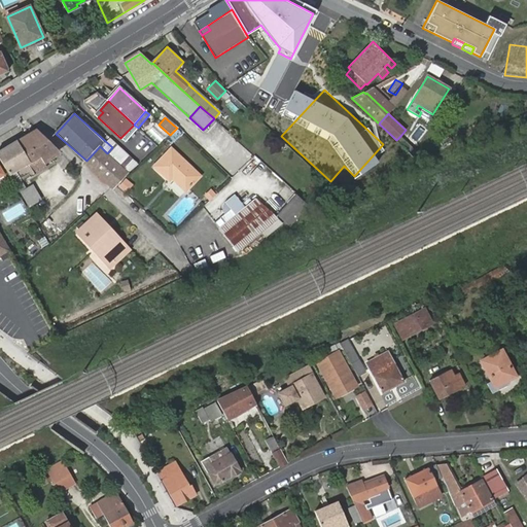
[(217,120),(207,131),(212,136),(222,125),(217,120)]
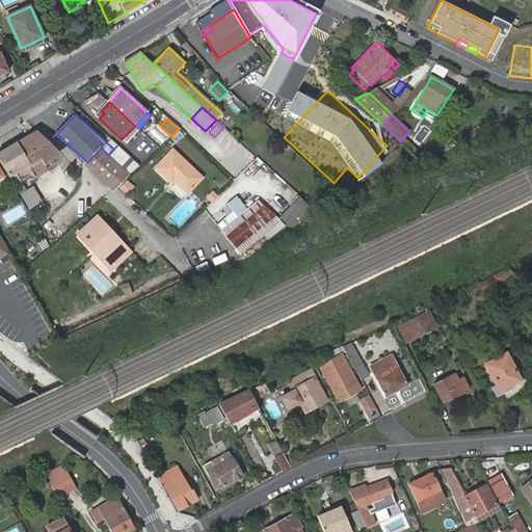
[(126,143),(139,129),(135,126),(122,139),(126,143)]
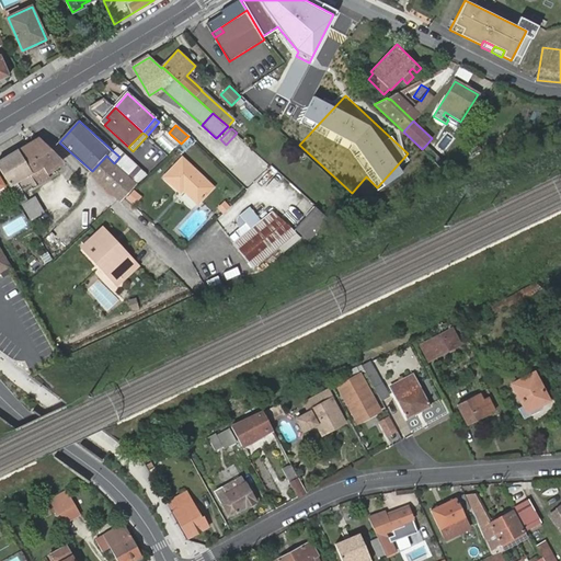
[(181,144),(176,147),(181,152),(193,141),(187,137),(181,144)]
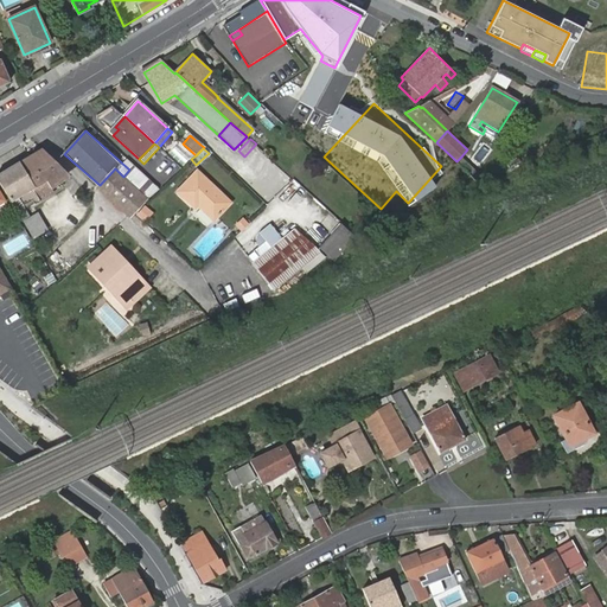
[(46,180),(64,170),(40,149),(0,173),(0,185),(10,202),(11,202),(24,223),(31,218),(25,209),(33,204),(33,205),(53,193),(46,180)]
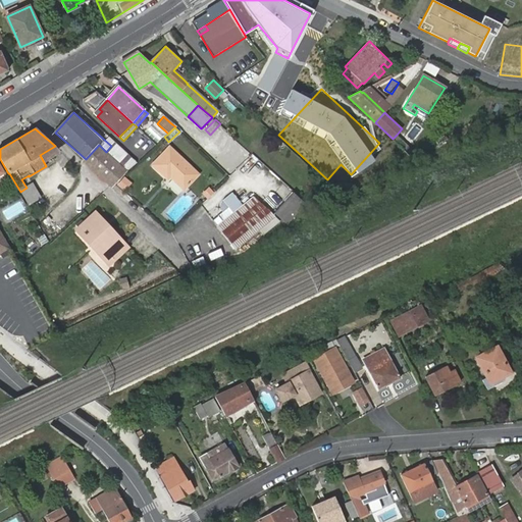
[(397,135),(393,139),(401,145),(404,141),(397,135)]
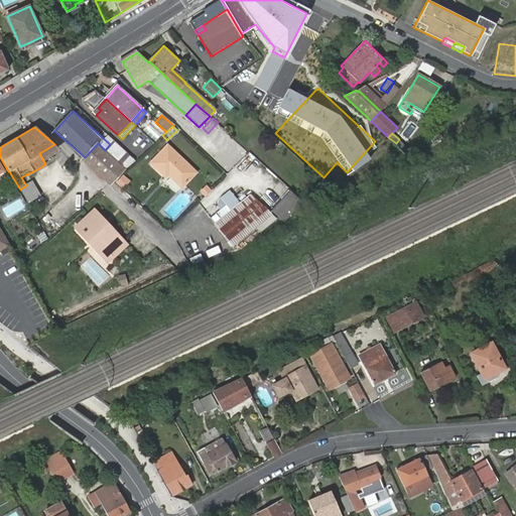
[(440,133),(431,137),(433,142),(442,137),(440,133)]
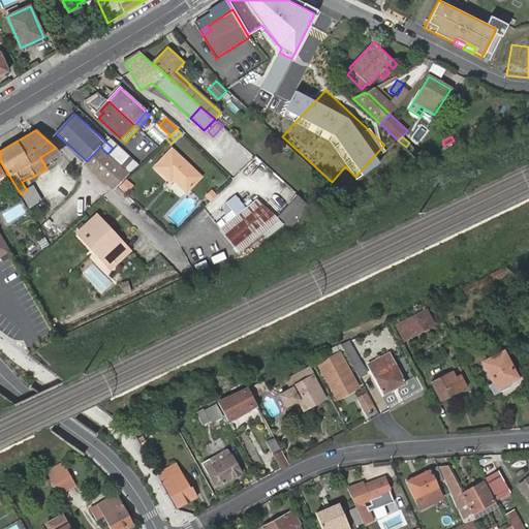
[(107,154),(128,174),(138,164),(117,144),(113,148),(107,154)]
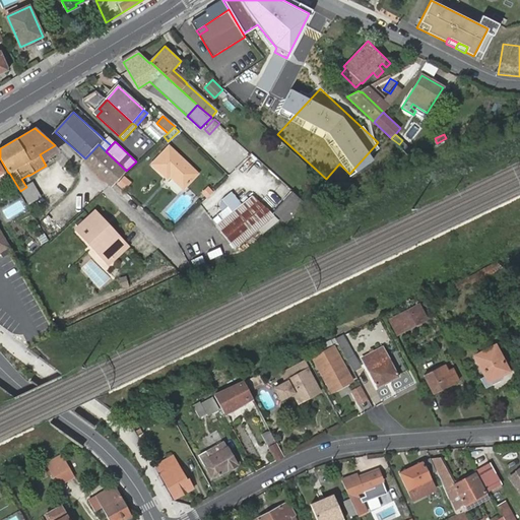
[(85,160),(110,185),(111,185),(126,171),(106,151),(99,145),(85,160)]
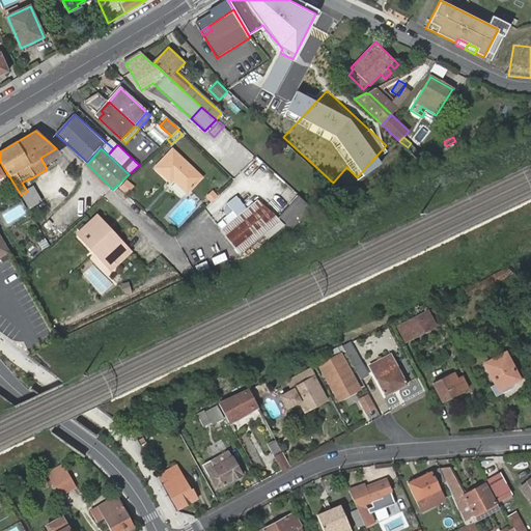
[(416,149),(413,152),(419,158),(422,155),(416,149)]
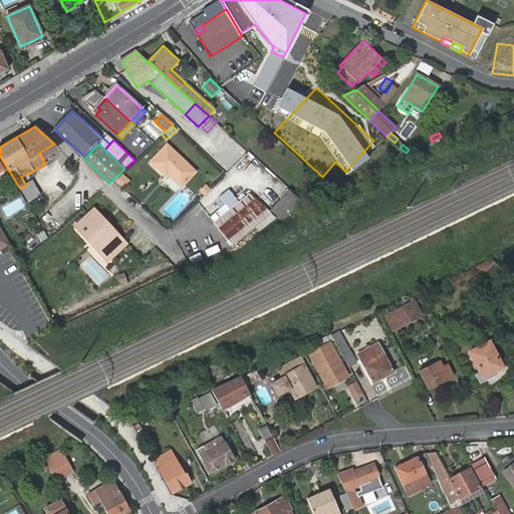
[(150,163),(164,177),(167,174),(181,187),(194,172),(166,146),(150,163)]
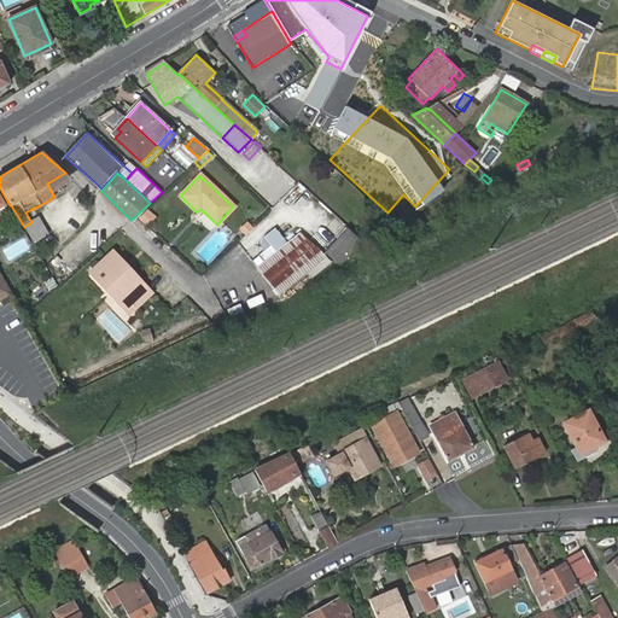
[(147,210),(140,219),(147,225),(155,216),(147,210)]
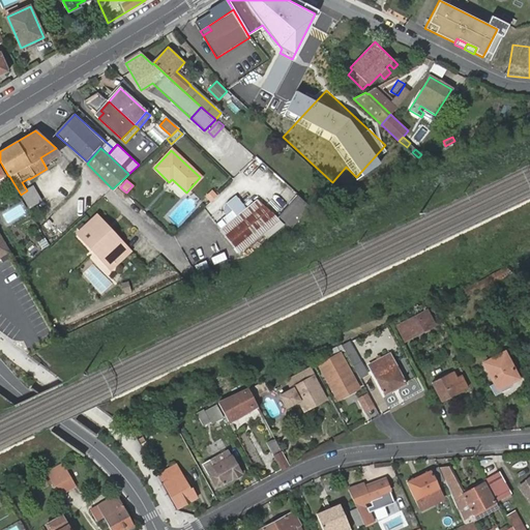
[(28,208),(30,206),(34,204),(27,190),(21,195),(28,208)]
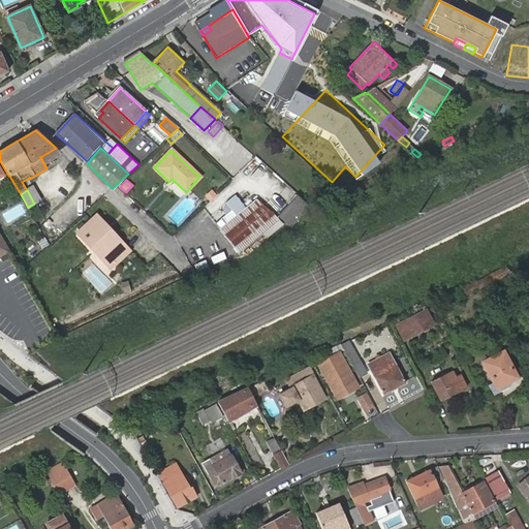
[(212,190),(206,195),(209,199),(215,194),(212,190)]
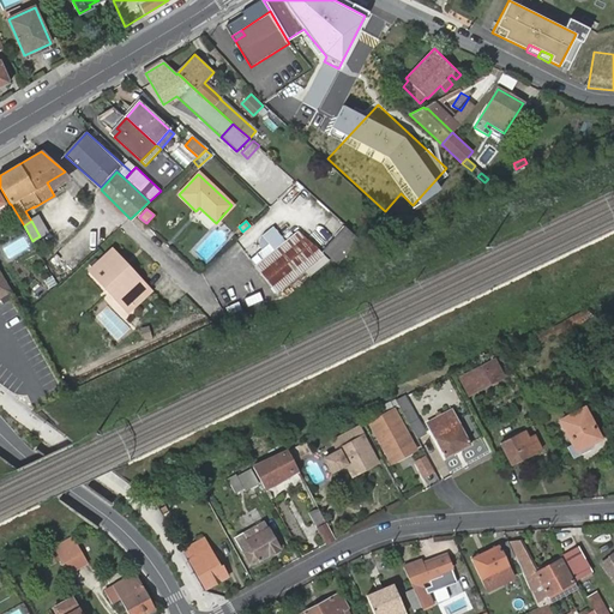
[(272,226),(260,234),(272,250),(253,264),(276,293),(305,269),(323,254),(295,230),(284,240),(272,226)]
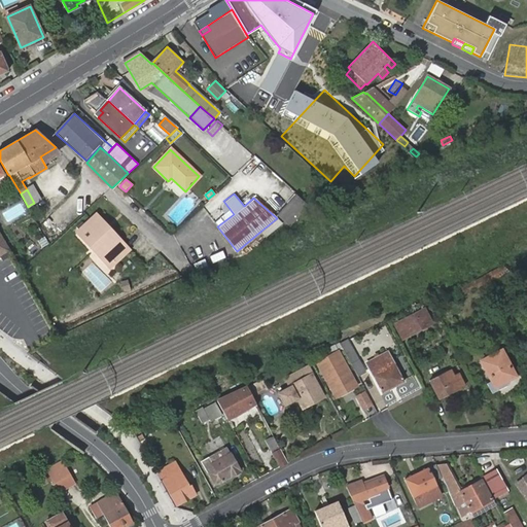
[(294,197),(276,216),(288,227),(307,207),(294,197)]
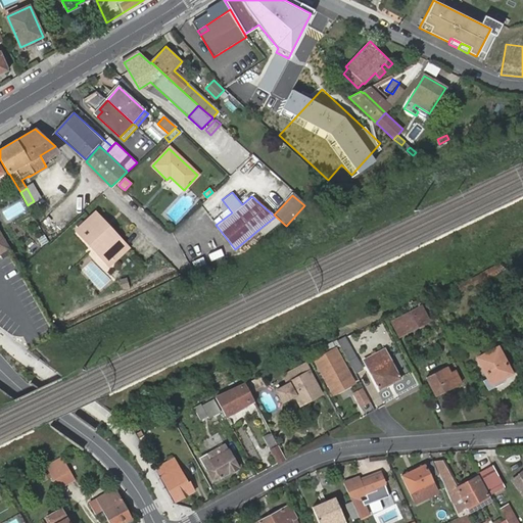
[(96,215),(92,218),(111,238),(114,235),(96,215)]
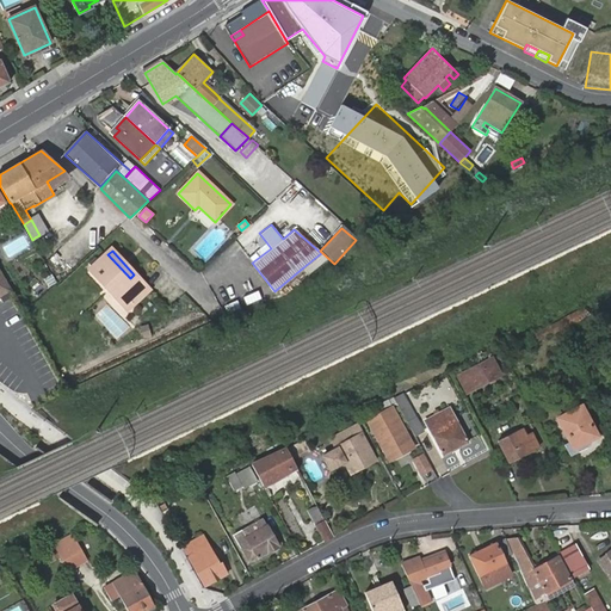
[(325,257),(321,253),(303,267),(308,272),(325,257)]
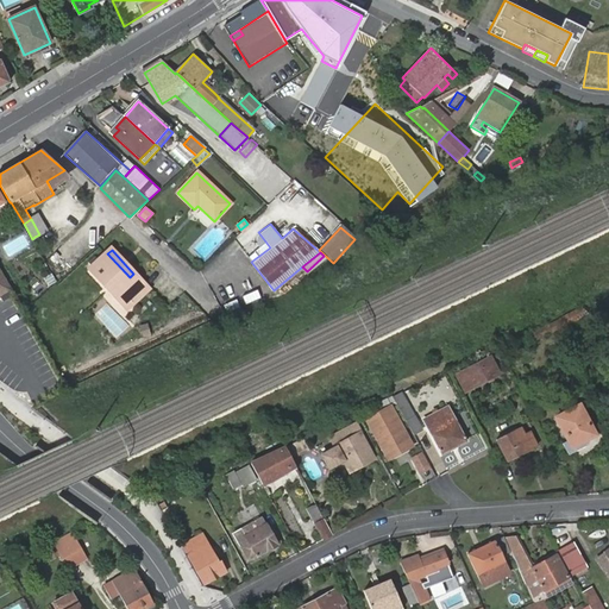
[(90,270),(119,302),(125,296),(132,305),(149,289),(133,274),(130,277),(107,253),(90,270)]
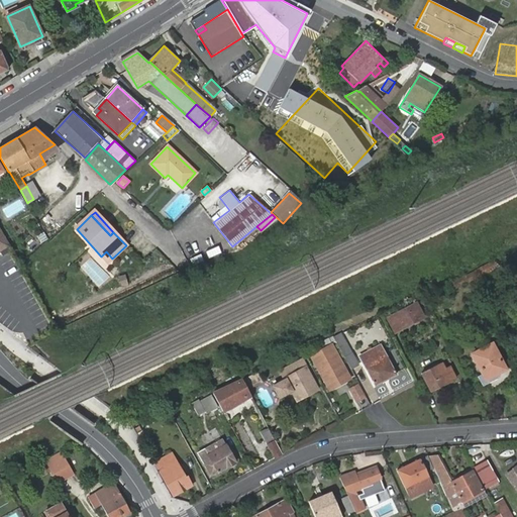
[(0,253),(11,247),(0,229),(0,253)]
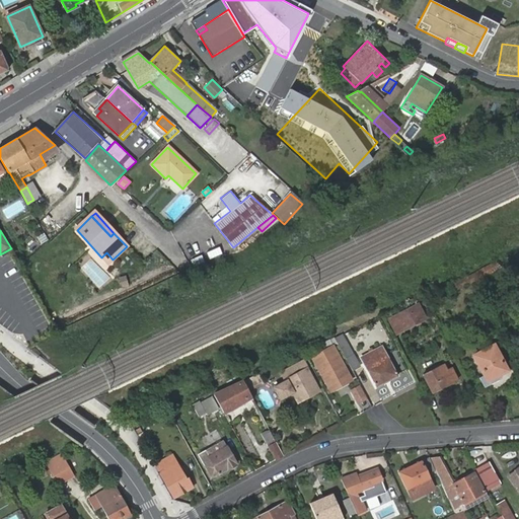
[(106,252),(101,257),(108,265),(113,260),(106,252)]
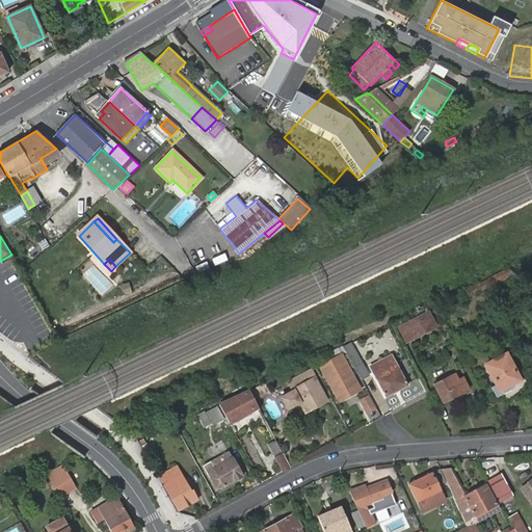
[(198,271),(210,269),(209,263),(196,265),(198,271)]
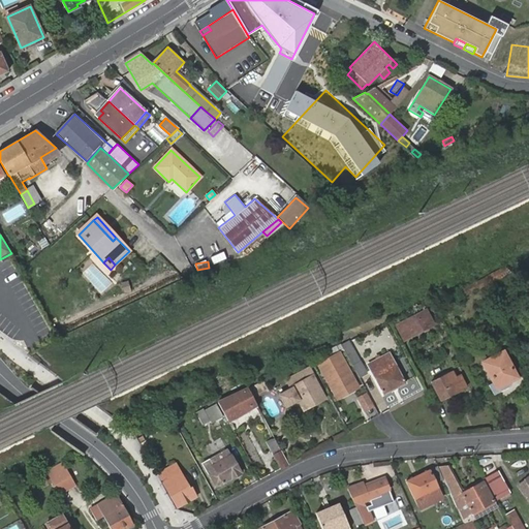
[(505,268),(477,282),(479,288),(510,273),(505,268)]
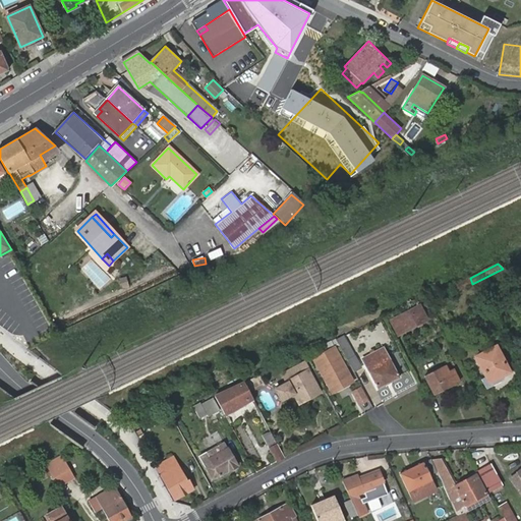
[(472,284),(470,278),(453,286),(456,291),(472,284)]
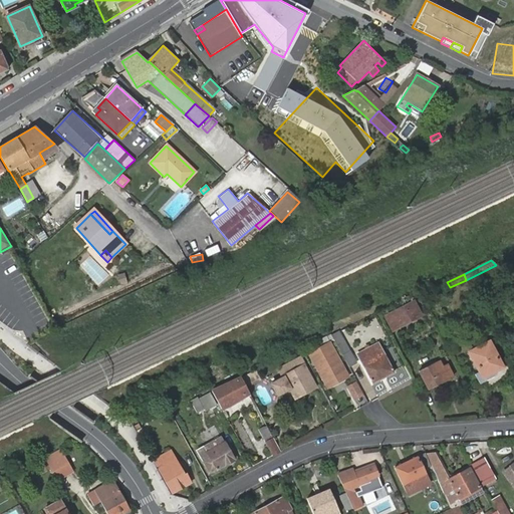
[(384,317),(393,331),(421,316),(414,302),(384,317)]
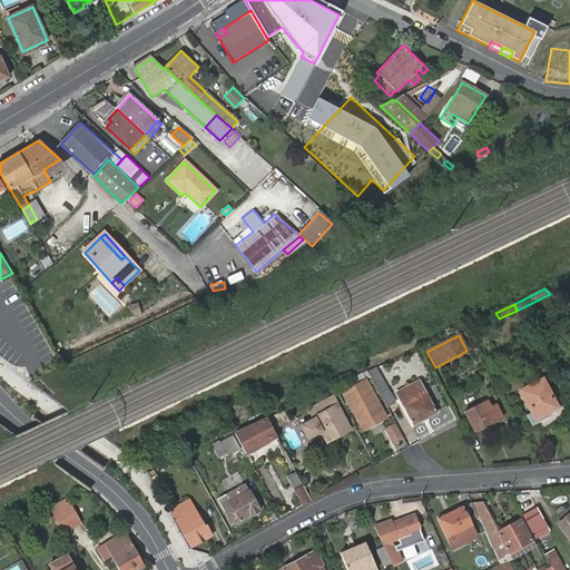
[(370,381),(350,389),(365,426),(385,418),(370,381)]
